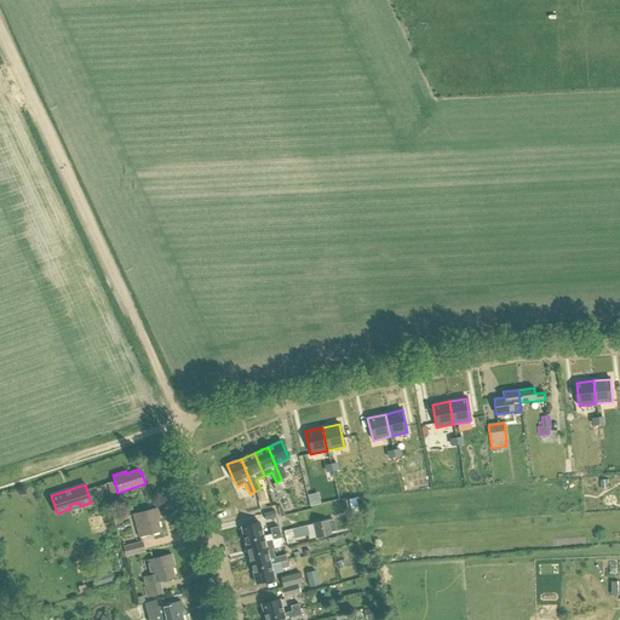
[(132,515),(138,537),(160,532),(154,509),(132,515)]
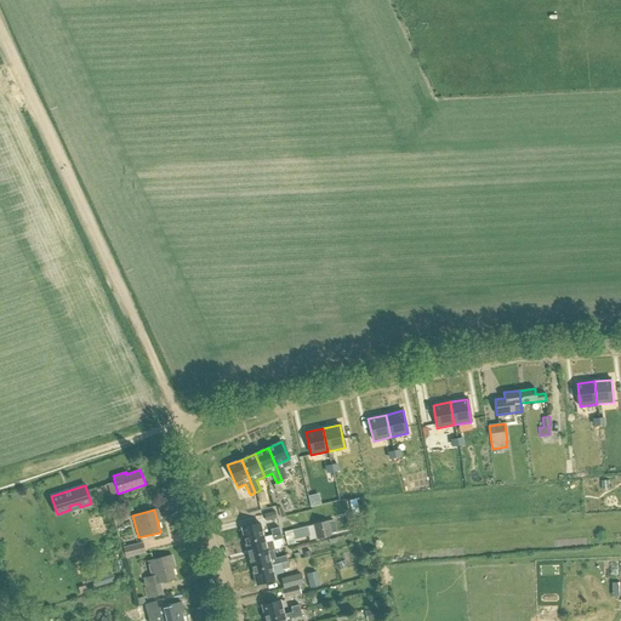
[(274,519),(274,520),(278,520),(275,511),(265,513),(266,520),(274,519)]
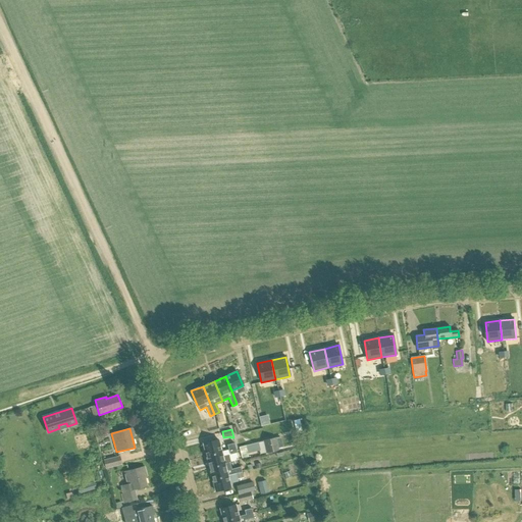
[(275,437),(257,442),(260,455),(278,450),(277,448),(281,447),(279,439),(276,440),(275,437)]
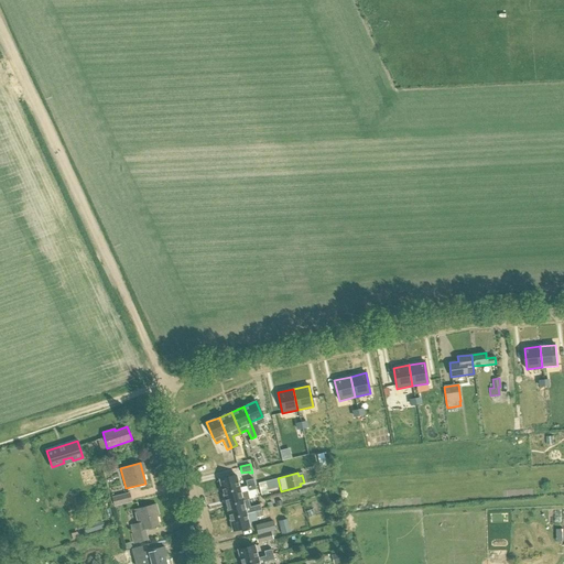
[(216,479),(219,492),(237,488),(234,475),(216,479)]
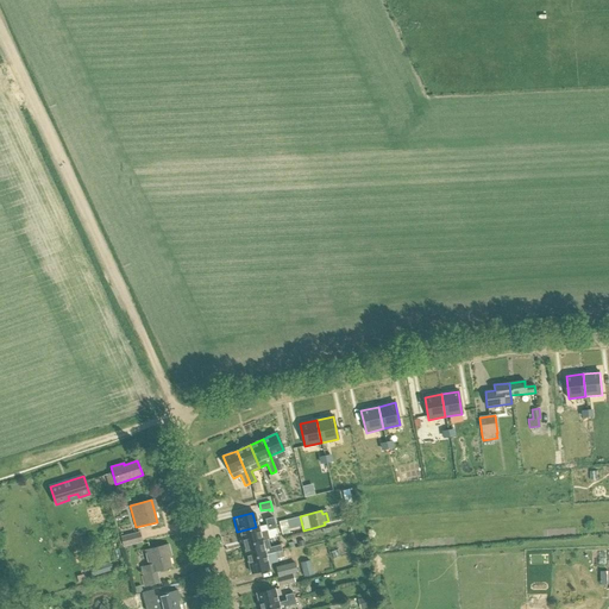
[(290,516),(282,519),(286,532),(294,529),(290,516)]
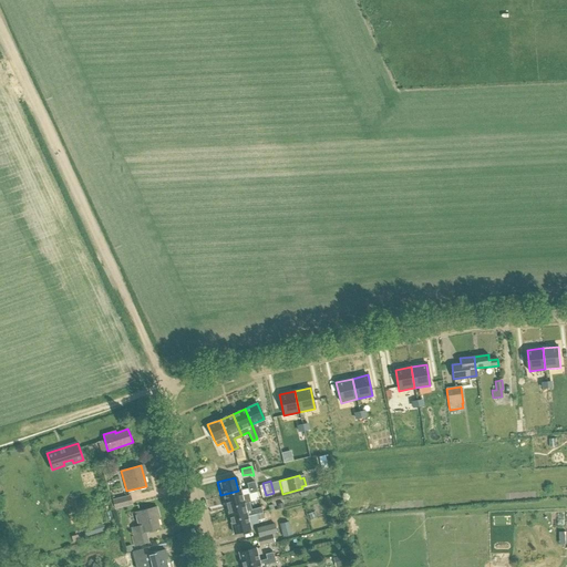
[(220,495),(224,507),(248,502),(246,494),(239,496),(238,491),(220,495)]
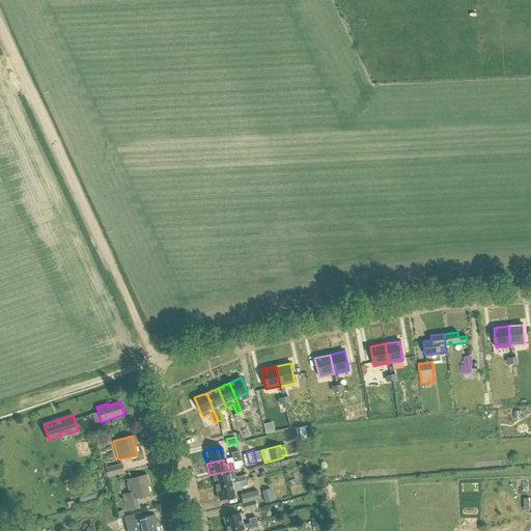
[(106,468),(108,476),(124,472),(122,464),(106,468)]
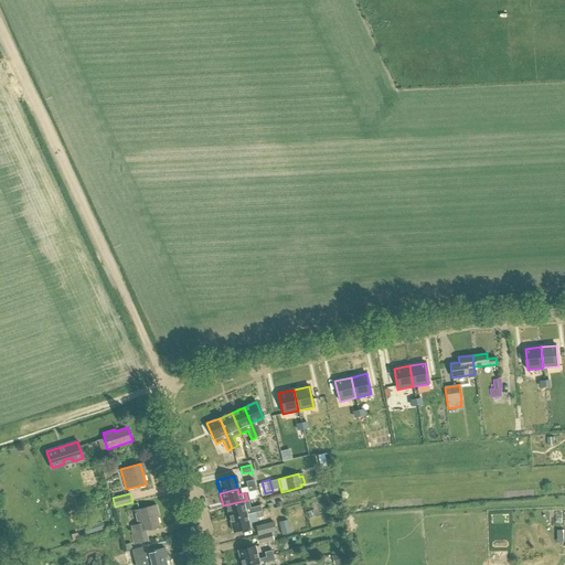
[(223,505),(226,519),(230,518),(246,513),(254,511),(259,510),(257,501),(249,503),(252,511),(244,513),(241,502),(247,500),(223,505)]
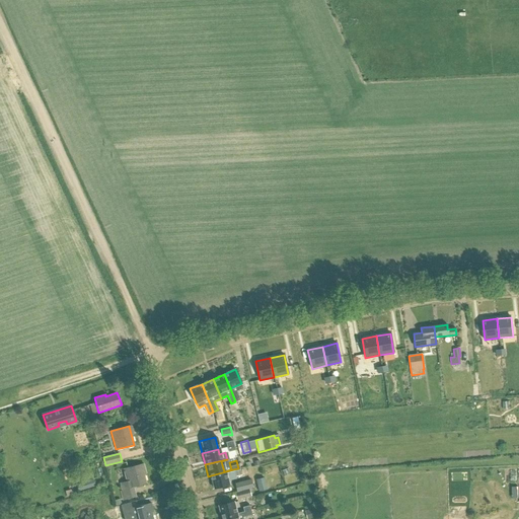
[(121,491),(123,500),(136,497),(133,487),(146,484),(141,464),(123,469),(127,482),(121,484),(123,491),(121,491)]
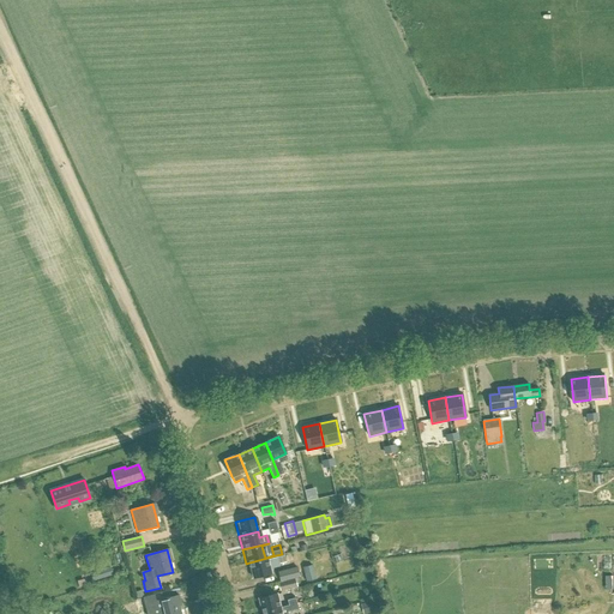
[(282,554),(276,555),(278,564),(287,563),(284,553),(282,554)]
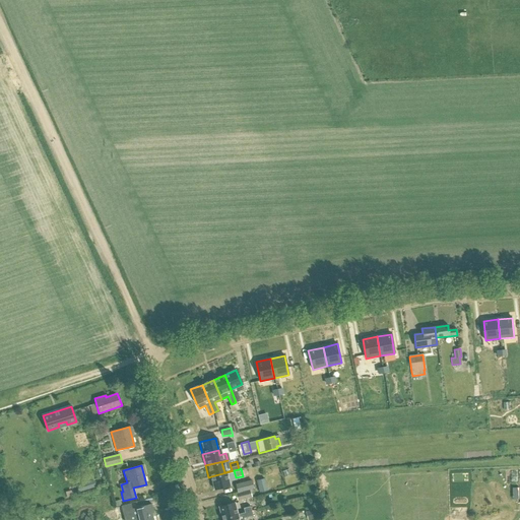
[(226,472),(211,476),(214,490),(230,485),(229,481),(226,472)]
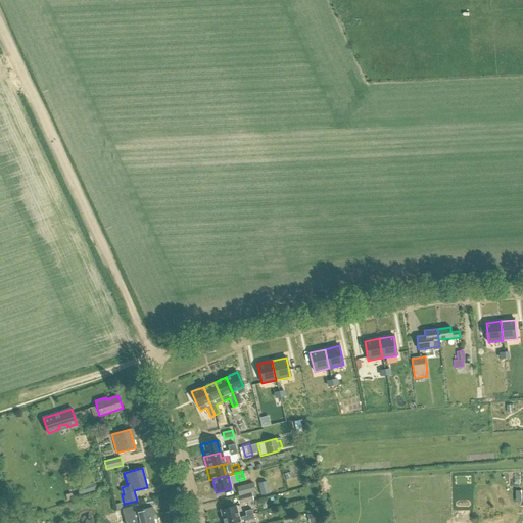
[(266,482),(258,484),(260,494),(269,493),(266,482)]
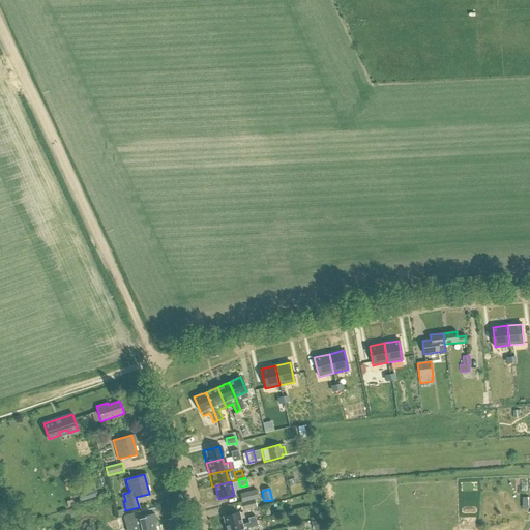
[(79,495),(80,500),(96,495),(95,490),(79,495)]
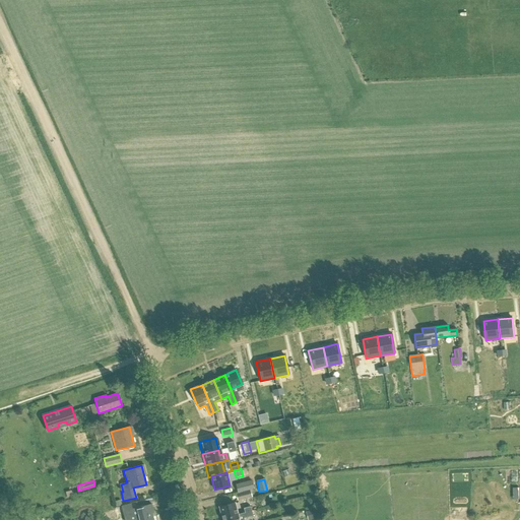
[(251,480),(236,484),(238,493),(253,489),(251,480)]
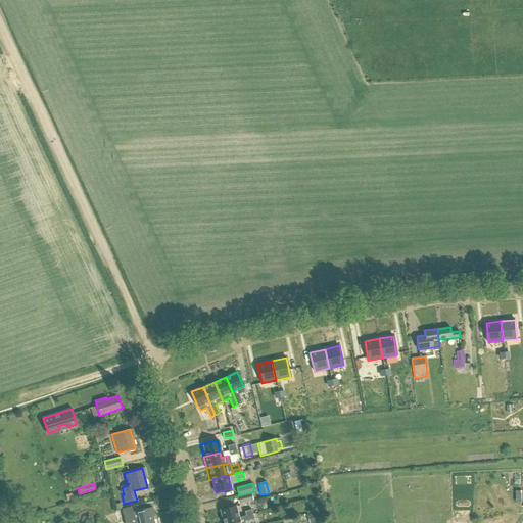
[(251,492),(238,496),(237,496),(239,504),(253,500),(251,492)]
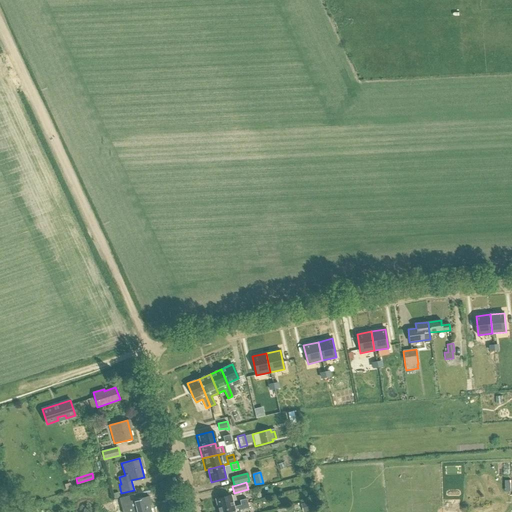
[(216,499),(219,511),(233,507),(230,495),(216,499)]
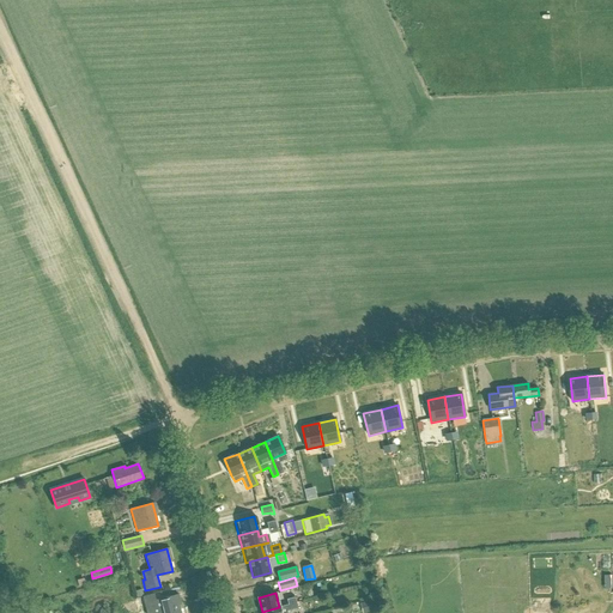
[(158,612),(180,612),(176,595),(155,600),(158,612)]
